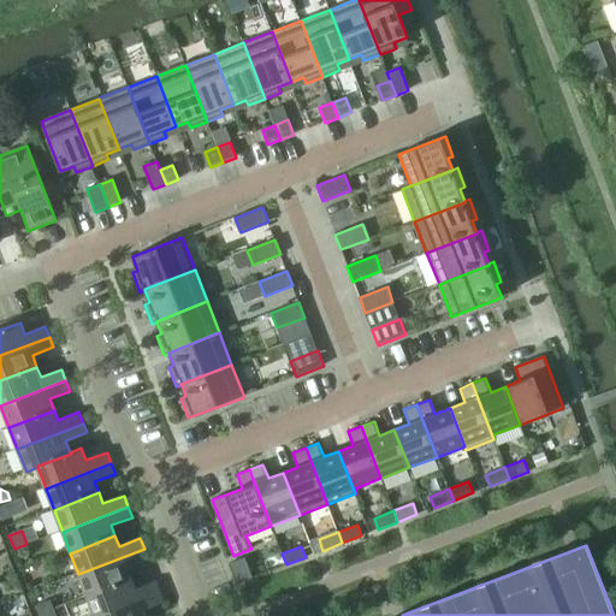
[(87,596),(131,579),(128,568),(148,560),(144,549),(78,574),(87,596)]
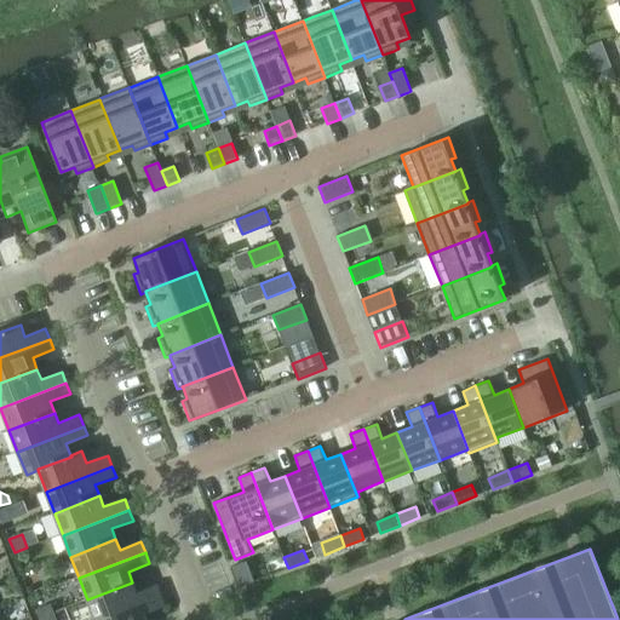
[(262,558),(252,562),(257,577),(267,573),(262,558)]
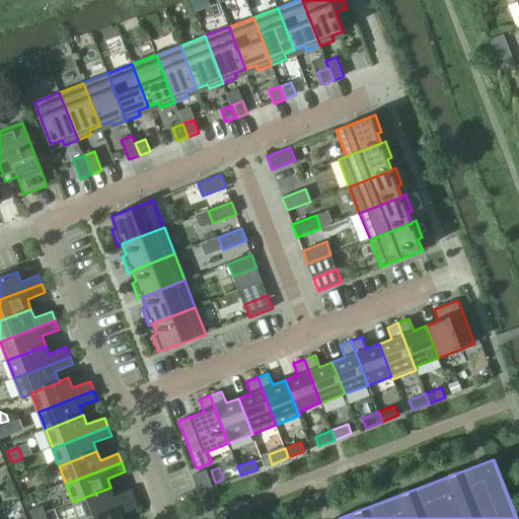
[(207,469),(193,475),(200,492),(213,487),(207,469)]
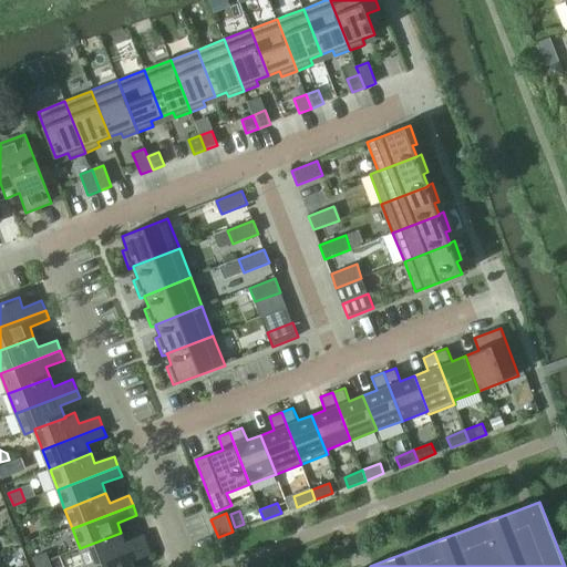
[(86,566),(90,566),(147,545),(144,535),(125,543),(121,533),(80,548),(86,566)]
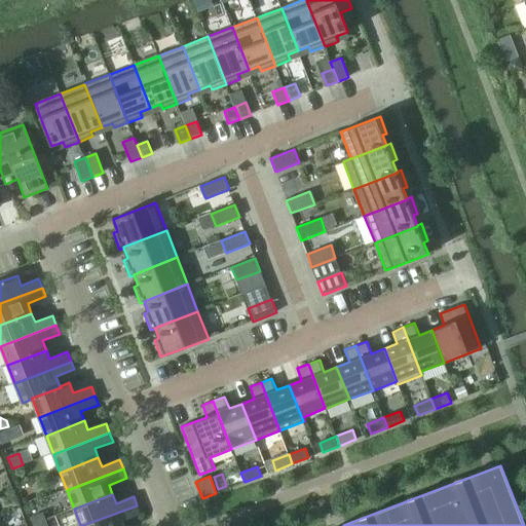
[(124,525),(122,522),(141,515),(137,505),(83,525),(124,525)]
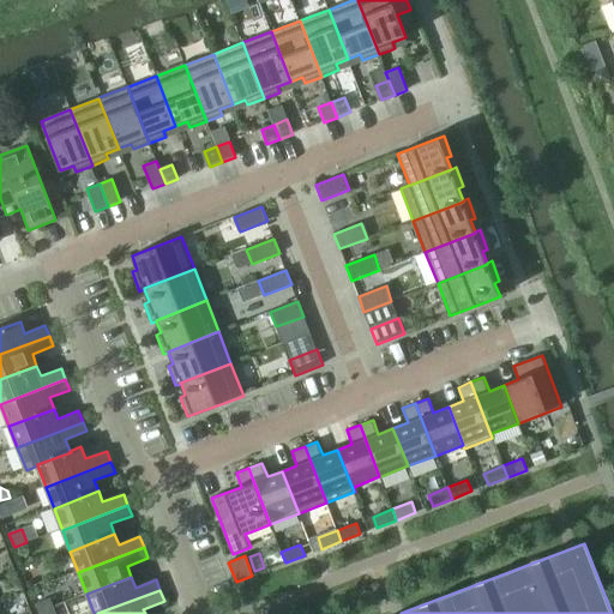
[(36,603),(40,613),(50,609),(47,600),(36,603)]
